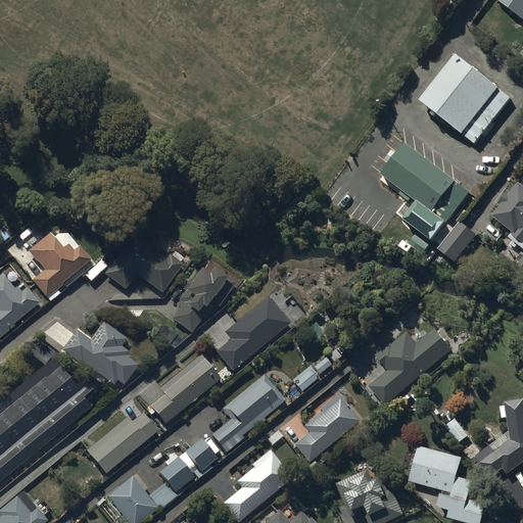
[(522,0),(496,0),(522,19),(522,0)]
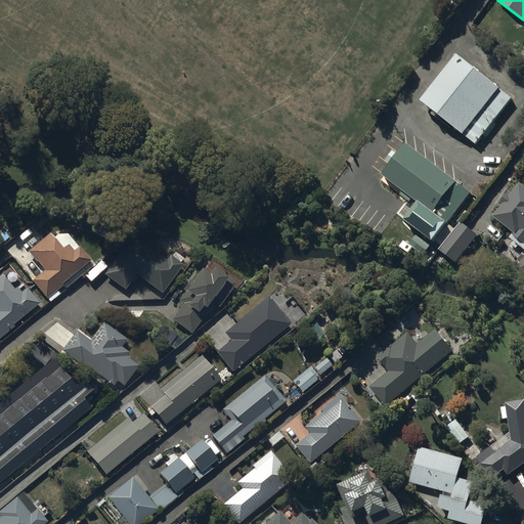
[(515,97),(460,55),(420,106),(476,148),(515,97)]
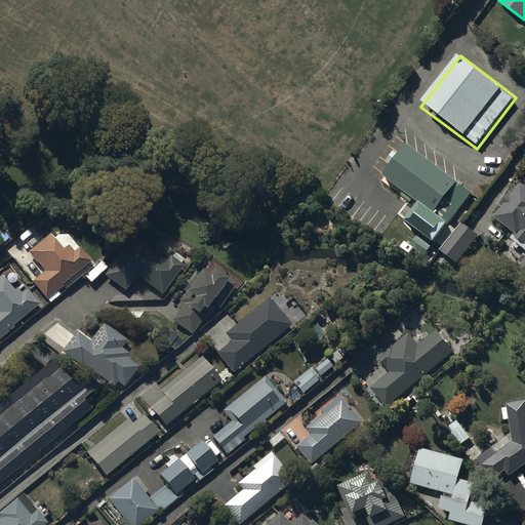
[(407,146),(382,179),(445,226),(470,193),(407,146)]
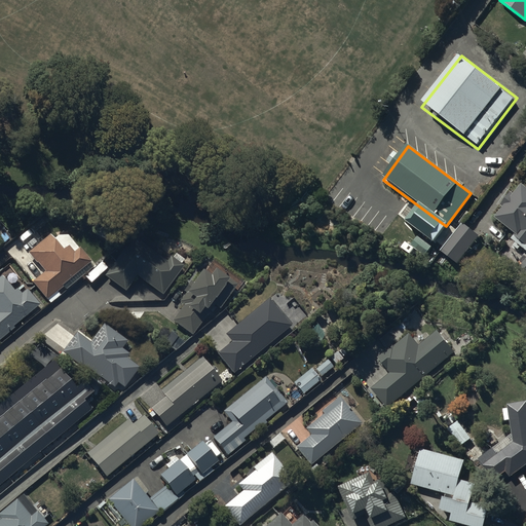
[(525,187),(522,185),(515,194),(511,191),(499,205),(503,210),(495,219),(515,234),(512,238),(525,250),(525,187)]
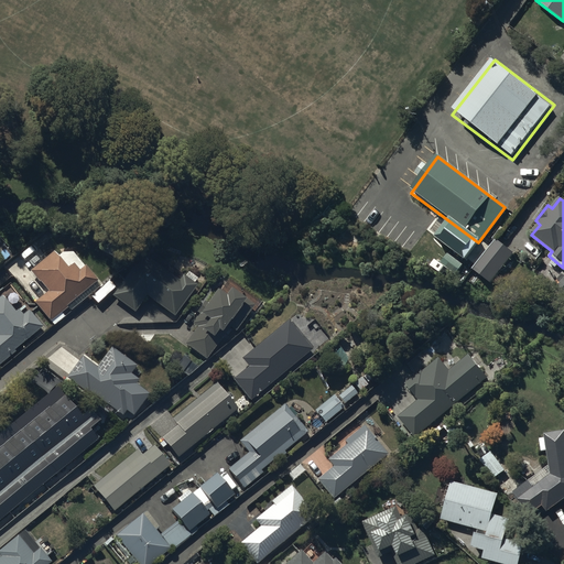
[(513,253),(496,239),(472,269),(489,283),(513,253)]
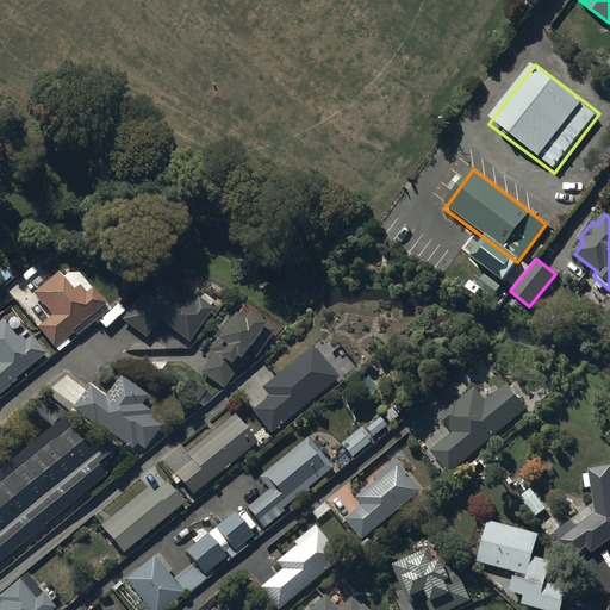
[(58,353),(69,343),(67,340),(74,334),(72,332),(106,305),(80,273),(67,273),(61,278),(57,273),(32,293),(51,316),(37,327),(54,349),(55,349),(58,353)]
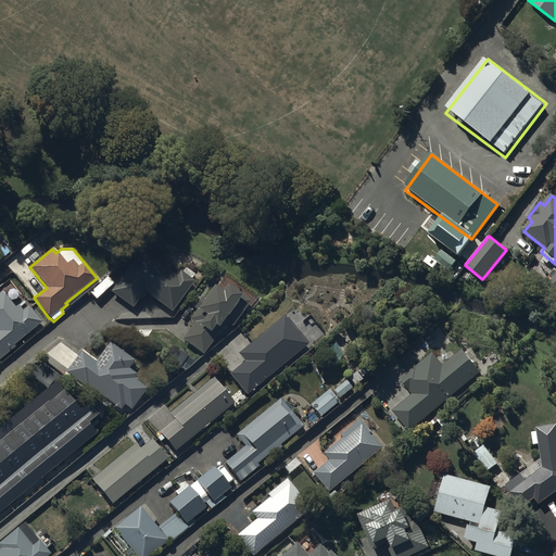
[(177,276),(144,251),(114,291),(133,305),(143,290),(173,313),(197,282),(180,270),(177,276)]
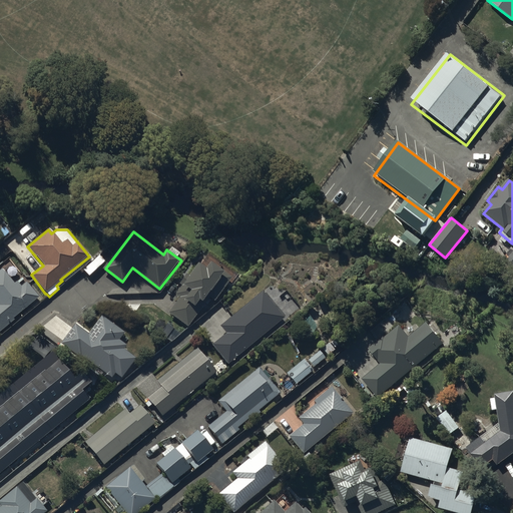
[(104,263),(98,257),(83,271),(88,277),(104,263)]
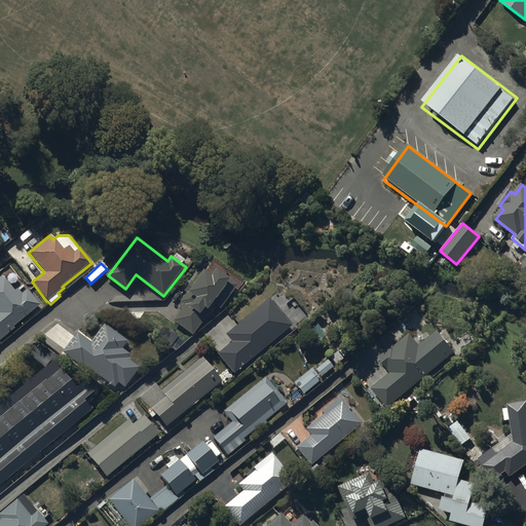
[(179,308),(171,320),(192,336),(215,305),(220,309),(237,286),(215,269),(210,276),(202,270),(193,283),(191,282),(184,291),(186,293),(180,302),(184,305),(180,310),(179,308)]
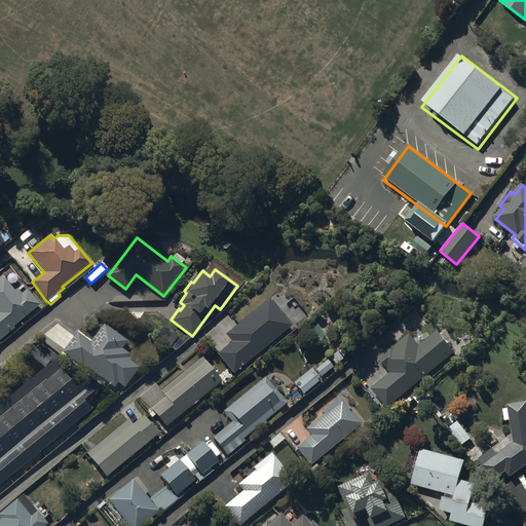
[(3,275),(0,277),(0,339),(14,329),(13,328),(41,306),(28,290),(22,295),(17,289),(14,292),(3,275)]
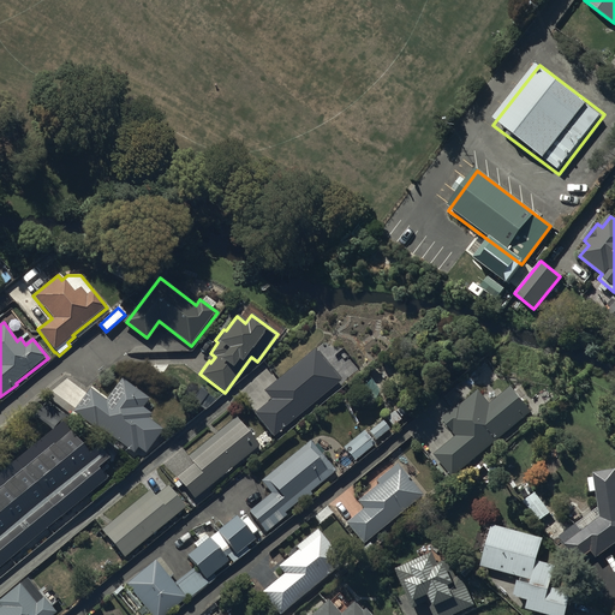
[(341,378),(320,351),(317,353),(315,351),(263,392),(270,401),(254,415),(274,440),(344,384),(339,380),(341,378)]
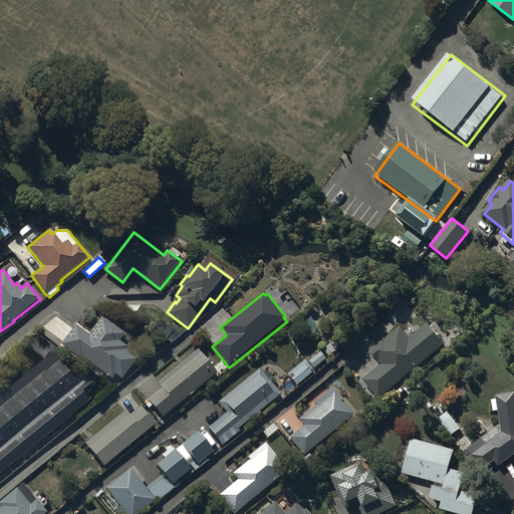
[(74,324),(59,344),(80,359),(81,357),(111,379),(114,375),(121,379),(137,359),(123,350),(126,347),(118,341),(124,333),(101,316),(88,334),(74,324)]
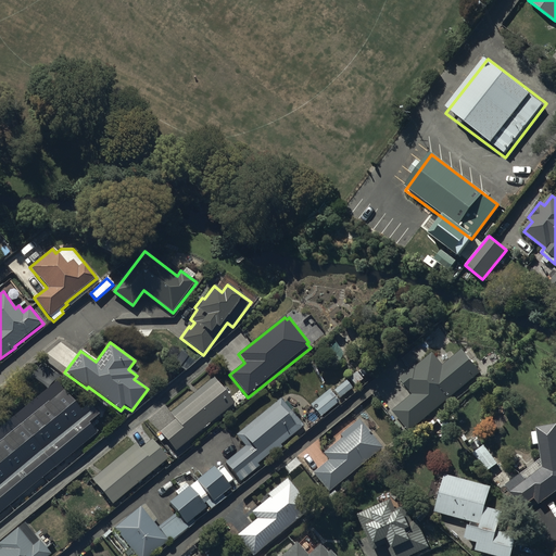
[(443,366),(431,353),(417,366),(415,364),(400,377),(403,380),(399,384),(405,393),(409,390),(413,394),(392,412),(409,431),(485,368),(468,348),(464,351),(463,350),(443,366)]
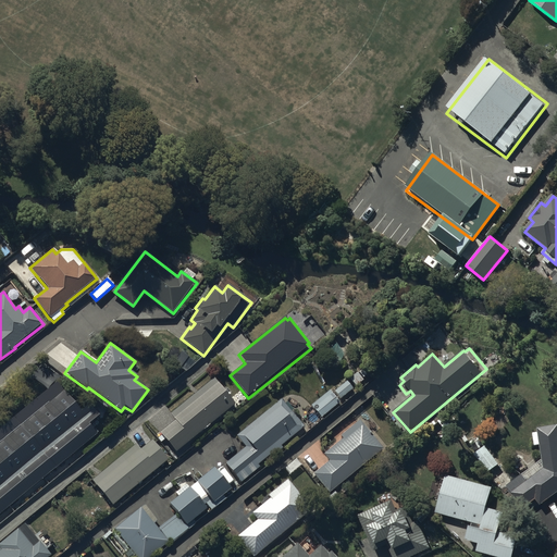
[(359,375),(351,381),(356,387),(363,382),(359,375)]
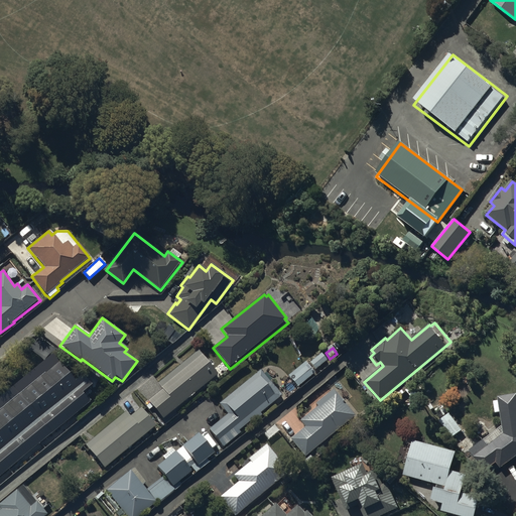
[(161,389),(148,400),(162,418),(218,376),(198,351),(156,383),(161,389)]
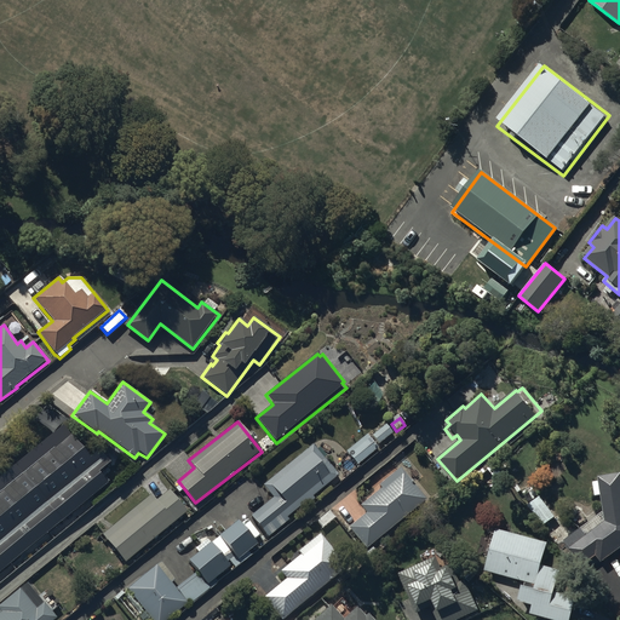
[(386,424),(372,436),(378,445),(394,434),(386,424)]
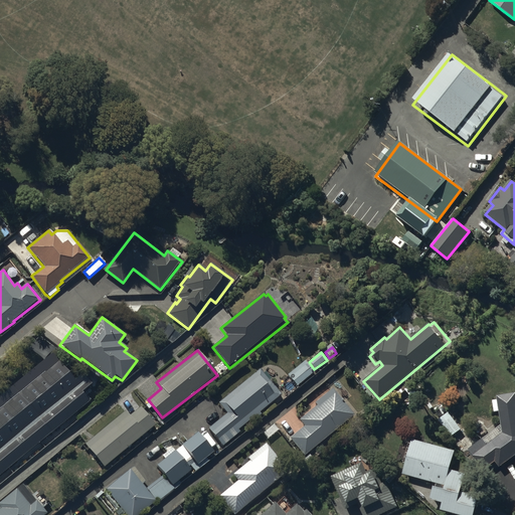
[(0,481),(53,438),(46,428),(56,420),(61,426),(72,417),(73,419),(93,403),(87,395),(96,387),(86,373),(73,383),(51,355),(25,376),(31,383),(6,403),(0,396),(0,481)]
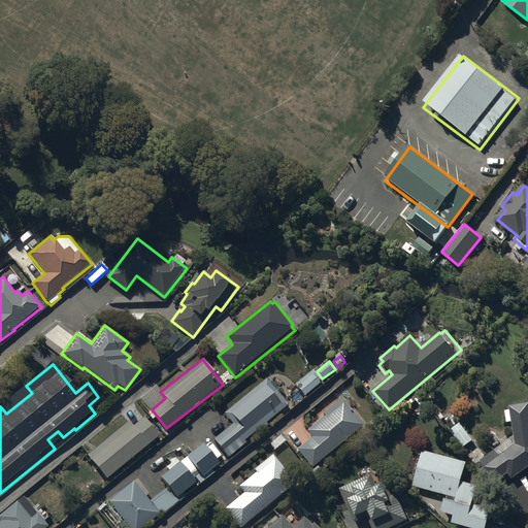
[(14,367),(0,377),(8,388),(22,377),(14,367)]
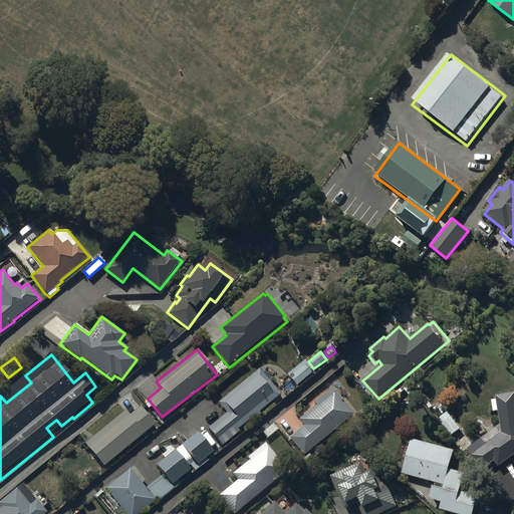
[(303,360),(287,374),(295,386),(312,371),(303,360)]
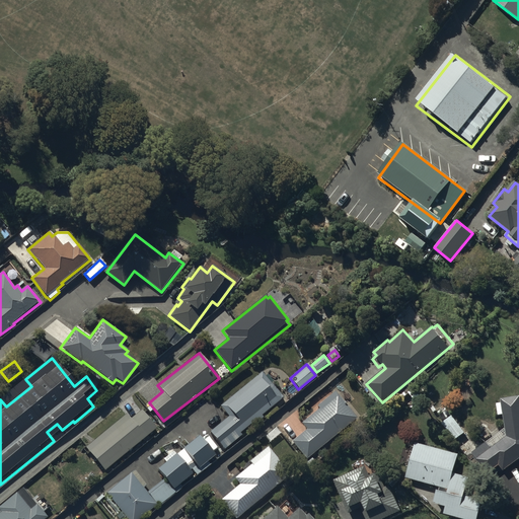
[(228,417),(210,431),(225,450),(242,436),(239,433),(255,420),(258,423),(264,419),(262,416),(284,398),(263,371),(219,405),(228,417)]
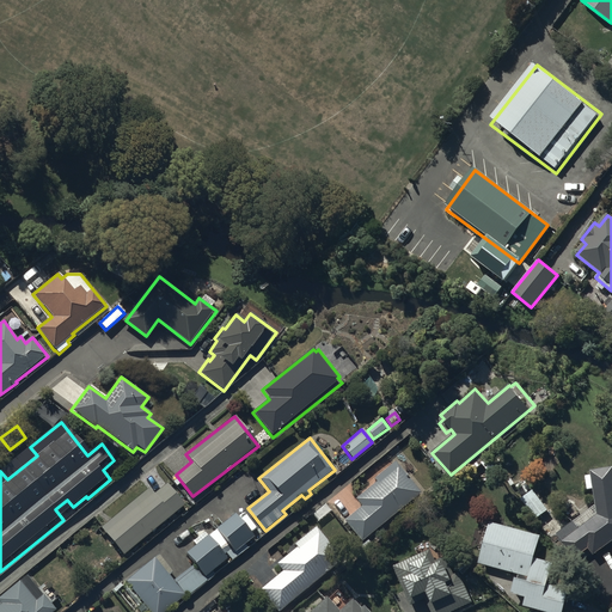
[(421,494),(393,461),(374,478),(377,482),(355,500),(361,507),(343,521),(362,543),(421,494)]
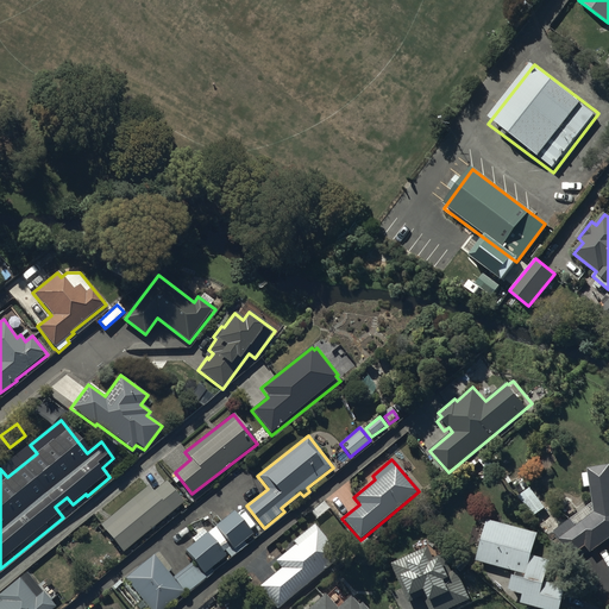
[(592,503),(554,532),(572,556),(585,546),(590,553),(608,539),(608,465),(588,469),(588,473),(583,473),(584,487),(590,487),(592,503)]
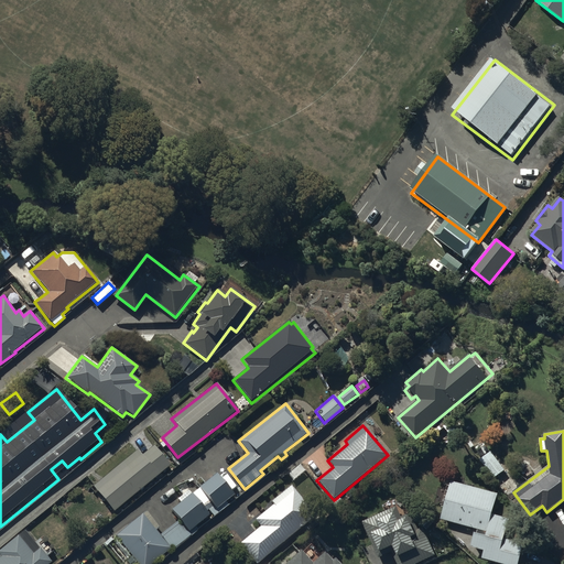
[(137,449),(93,486),(114,512),(171,466),(153,445),(141,455),(137,449)]
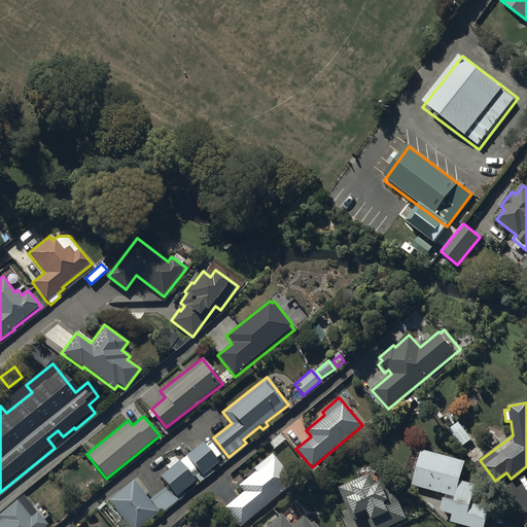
[(472,440),(459,421),(448,429),(461,448),(472,440)]
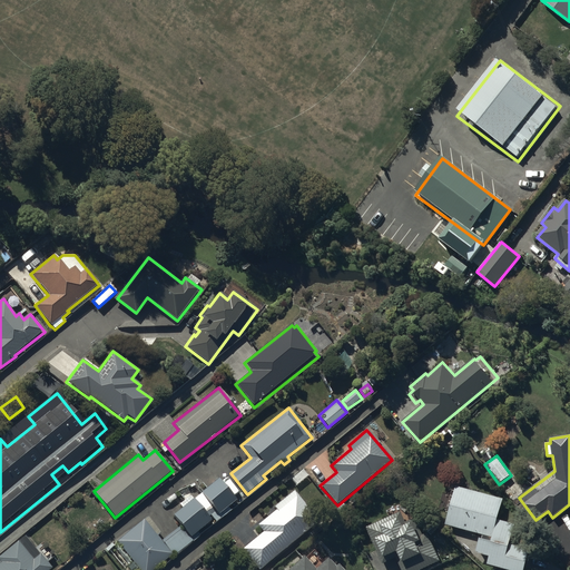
[(147,516),(116,541),(140,569),(153,569),(173,554),(175,558),(202,536),(198,531),(210,521),(205,513),(207,512),(216,522),(231,511),(227,507),(236,500),(218,479),(194,499),(189,494),(178,504),(182,509),(174,516),(178,521),(169,530),(172,533),(161,542),(157,537),(160,533),(147,516)]
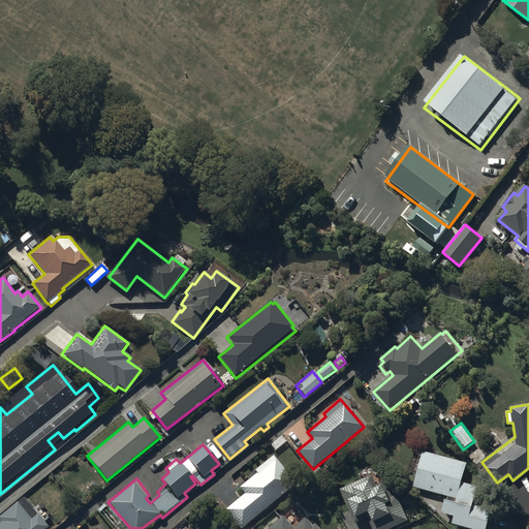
[(468,463),(424,450),(413,488),(446,496),(442,512),(455,517),(453,524),(472,528),(488,528),(493,509),(474,504),(478,487),(462,483),(468,463)]
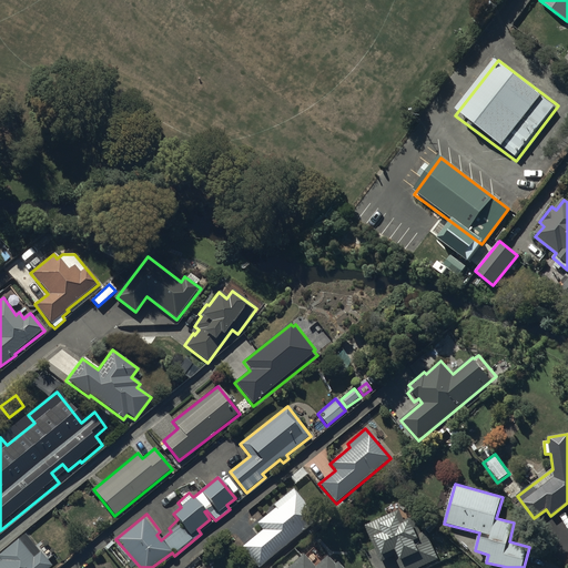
[(259,567),(318,520),(293,489),(271,506),(274,509),(256,524),(262,530),(242,547),(257,567),(259,567)]
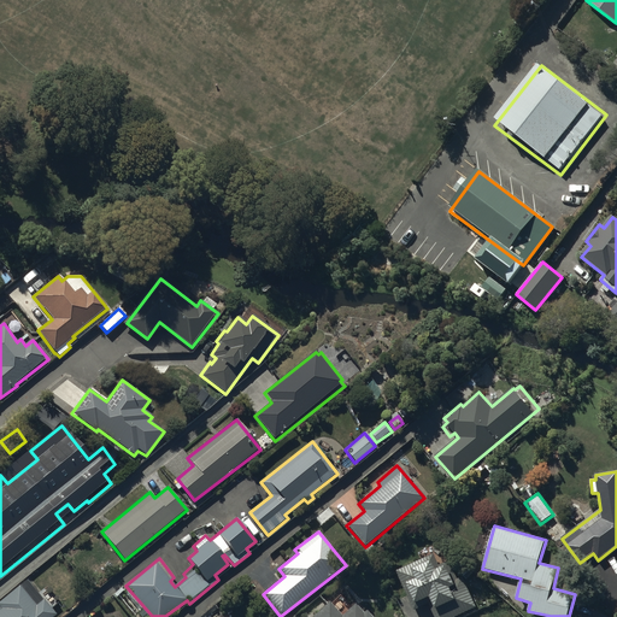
[(435,556),(398,570),(405,589),(410,588),(416,603),(428,598),(435,616),(457,616),(477,610),(459,563),(440,570),(435,556)]
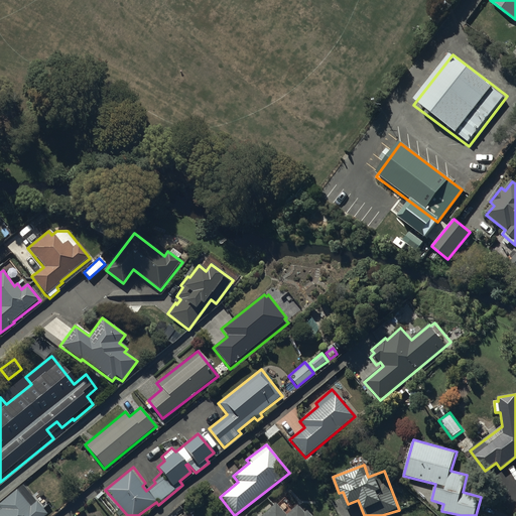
[(0,509),(2,511),(0,512),(0,515),(47,515),(44,512),(50,507),(39,494),(33,499),(24,487),(0,506),(0,509)]
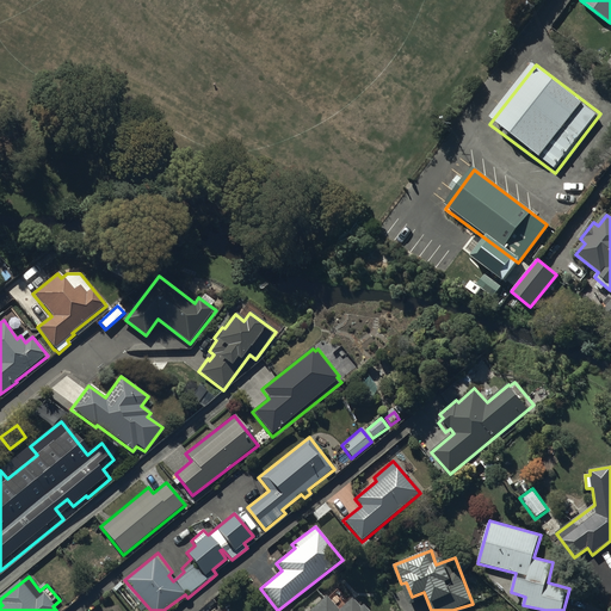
[(337,610),(325,598),(310,610),(366,610),(362,606),(359,608),(351,599),(338,610),(337,610)]
